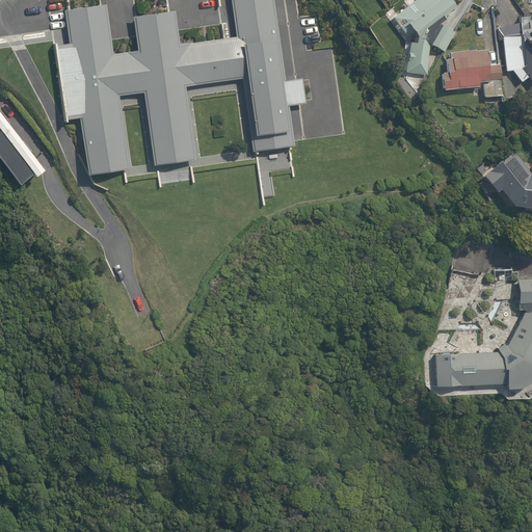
[(85,174),(126,168),(117,95),(141,91),(143,103),(143,107),(152,164),(193,158),(184,86),(240,78),(251,151),(257,150),(290,145),(293,145),(292,141),(287,104),(292,104),(303,102),(303,101),(301,81),(300,77),(288,79),(284,79),(272,0),(229,0),(235,35),(178,44),(173,9),(169,10),(135,15),(132,16),(134,36),(135,50),(111,53),(110,41),(105,3),(100,4),(71,8),(63,9),(68,43),(55,45),(54,42),(53,43),(52,43),(63,120),(63,121),(65,121),(65,118),(78,116),(84,164),(85,174)]
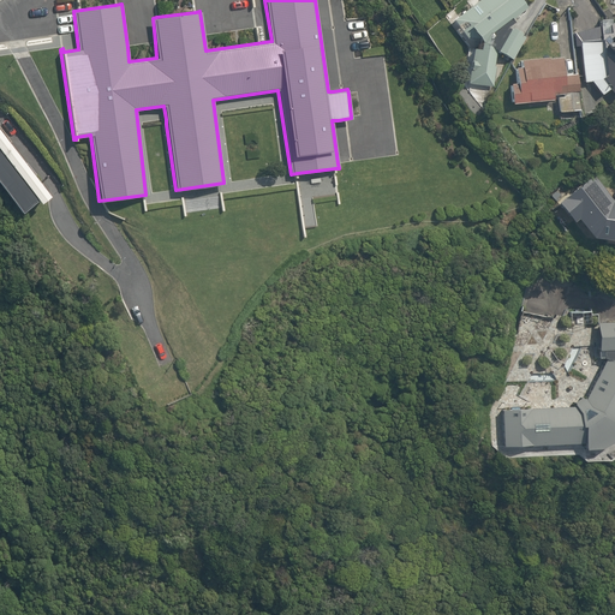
[(471,30),(479,42),(525,9),(518,0),(479,0),(454,18),(465,34),(471,30)]
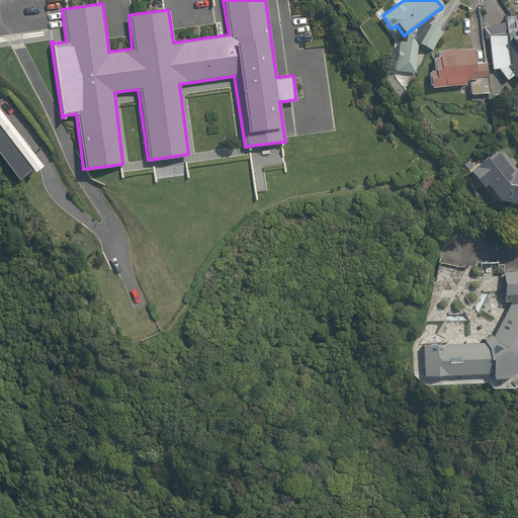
[(459,0),(448,0),(439,17),(435,15),(419,45),(431,52),(459,0)]
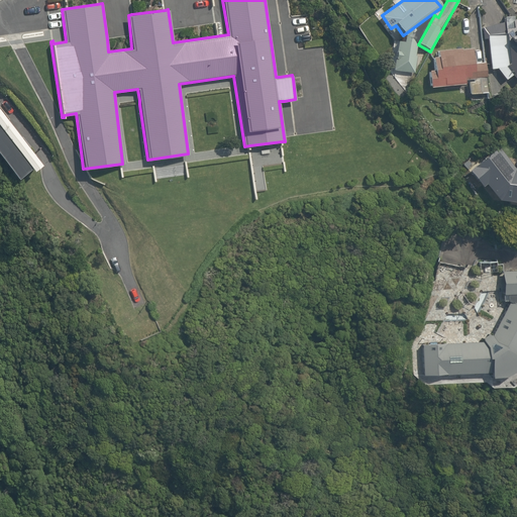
[(516,15),(511,20),(512,26),(506,27),(505,21),(503,21),(481,26),(481,39),(487,40),(490,70),(497,70),(507,81),(512,77),(516,83),(516,15)]
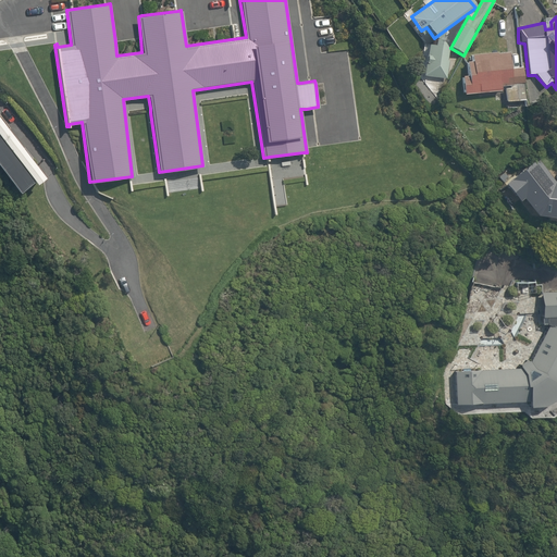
[(523,65),(509,65),(508,51),(466,54),(467,74),(461,75),(463,95),(502,93),(500,86),(504,85),(505,101),(524,100),(523,65)]
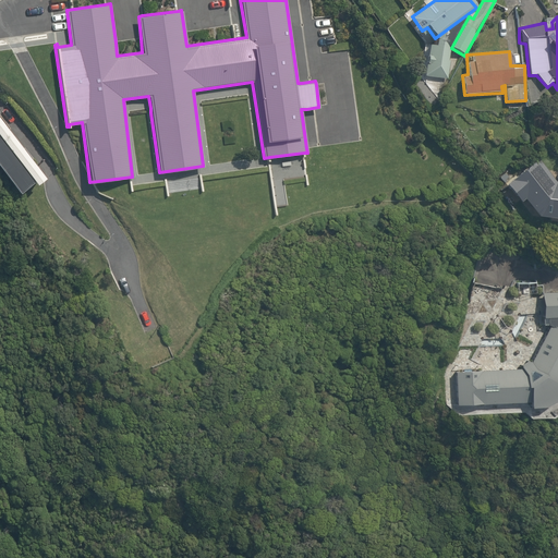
[(0,170),(15,191),(19,189),(32,180),(34,183),(43,177),(0,120),(0,170)]
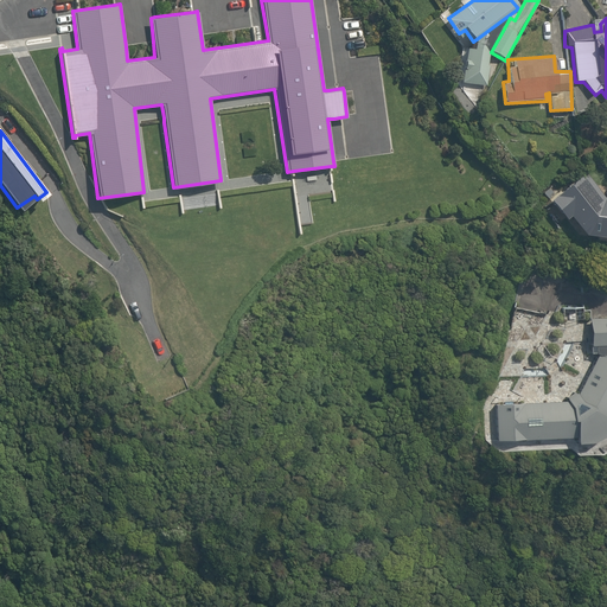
[(606,187),(595,184),(587,172),(543,191),(564,219),(569,217),(585,237),(606,237),(606,187)]
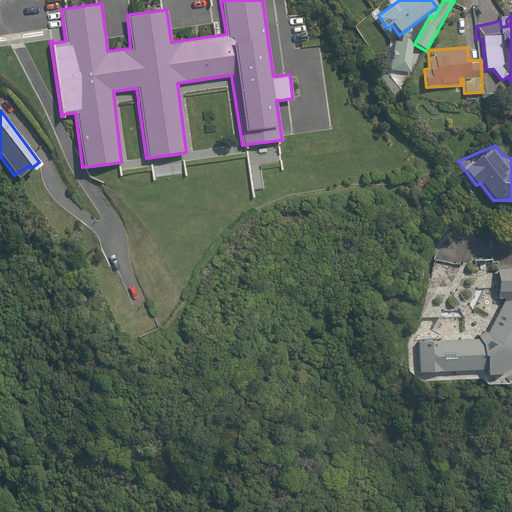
[(461,230),(459,239),(479,244),(481,235),(461,230)]
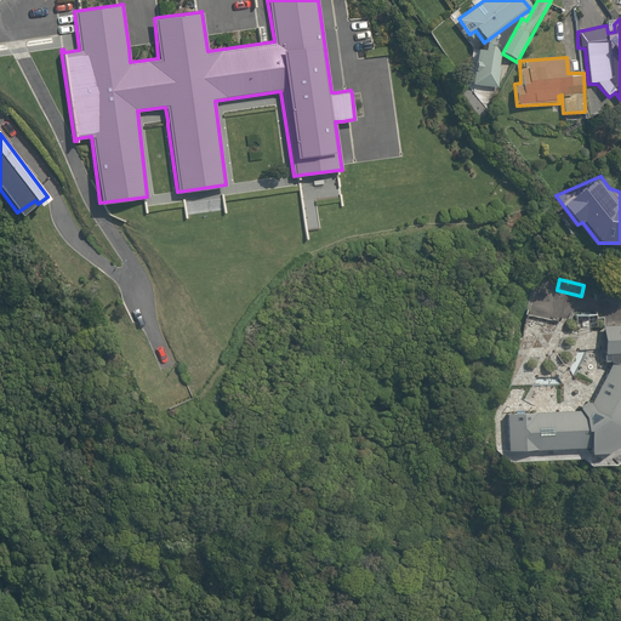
[(620,425),(620,325),(602,326),(604,357),(609,355),(609,362),(611,363),(591,405),(588,402),(579,406),(580,410),(507,412),(508,451),(590,448),(590,453),(591,454),(592,454),(593,454),(594,454),(596,455),(597,455),(598,455),(599,455),(600,454),(602,454),(603,454),(604,454),(605,454),(607,453),(608,453),(609,451),(610,451),(611,450),(611,449),(613,449),(614,448),(615,446),(616,445),(616,444),(617,444),(617,443),(617,442),(619,440),(619,439),(619,438),(620,437),(620,436),(620,426),(620,425)]
